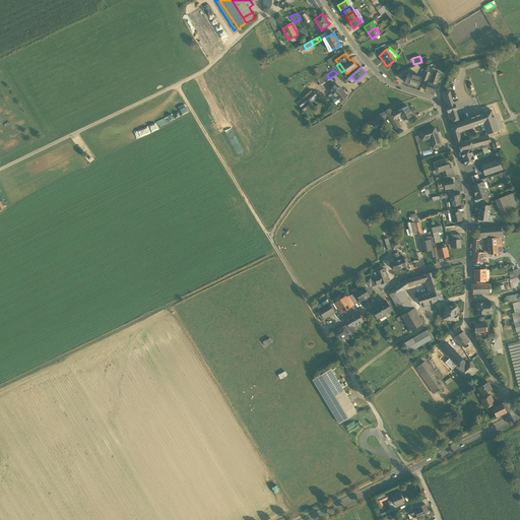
[(322,83),(329,78),(327,74),(320,79),(322,83)]
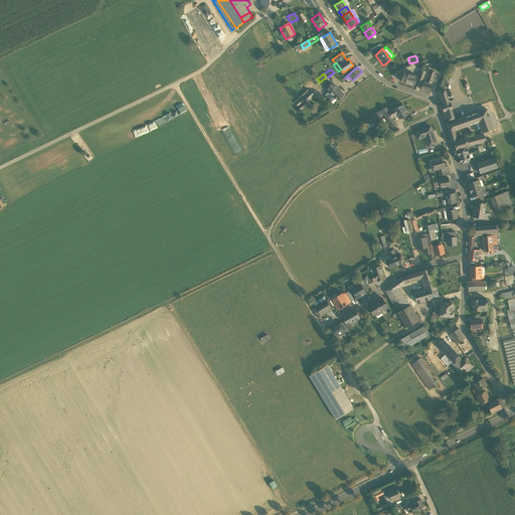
[(400,81),(413,87),(417,76),(406,73),(405,75),(403,74),(400,81)]
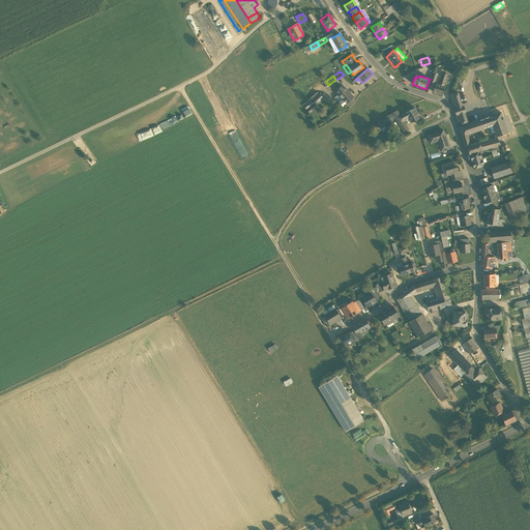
[(441,95),(443,87),(439,86),(436,85),(433,92),(441,95)]
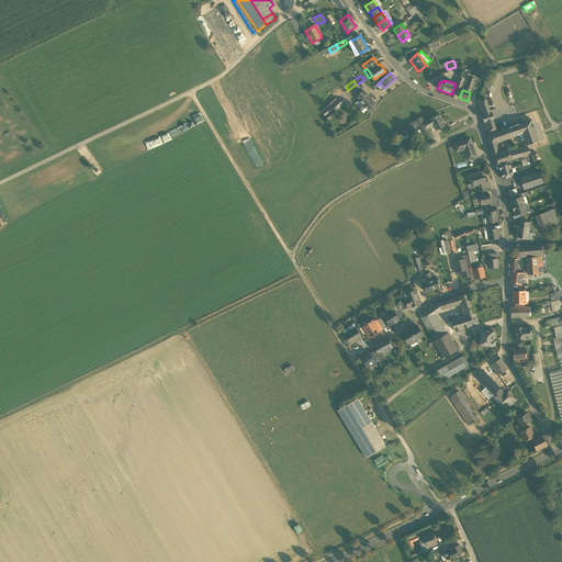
[(359,100),(367,110),(373,104),(375,103),(367,93),(364,96),(359,100)]
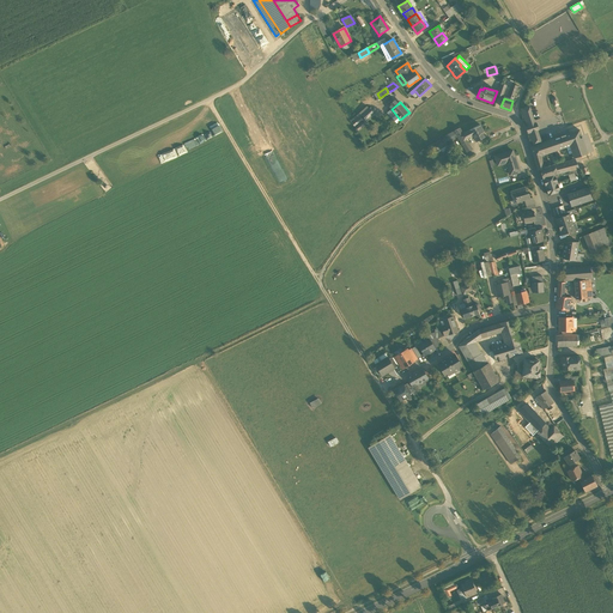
[(362,116),(363,116),(369,110),(366,107),(350,120),(353,123),(362,116)]
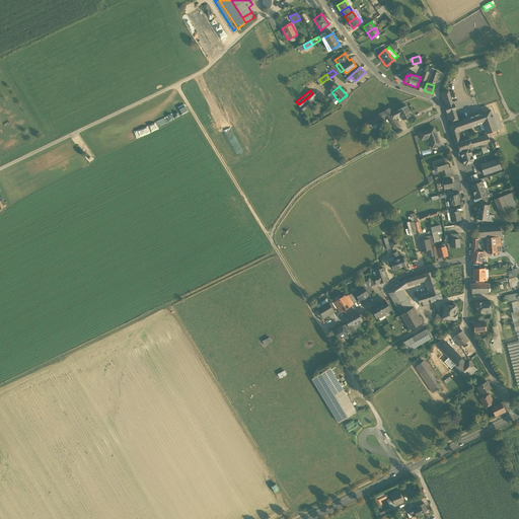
[(452,104),(448,90),(442,92),(447,106),(452,104)]
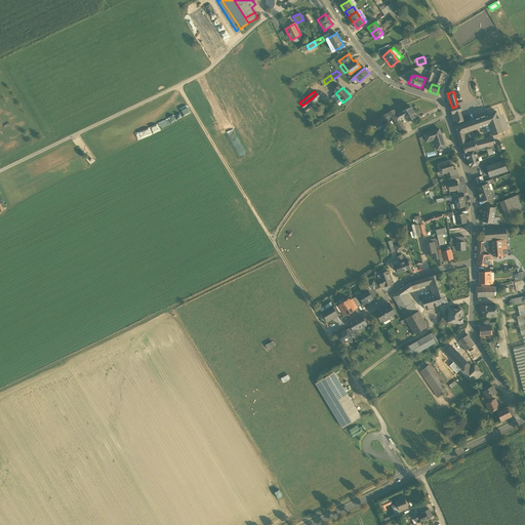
[(318,92),(316,94),(311,99),(313,103),(321,95),(318,92)]
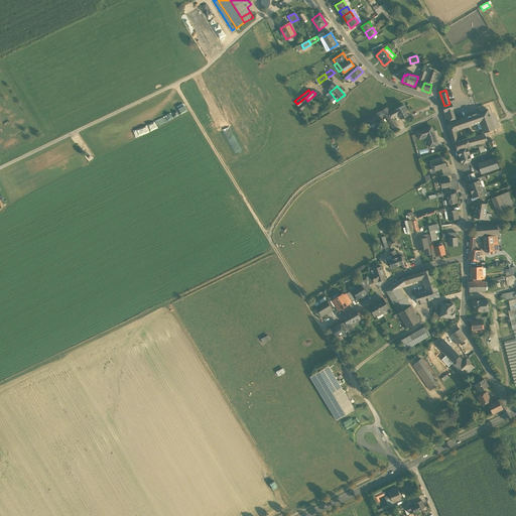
[(334,104),(337,101),(330,92),(326,95),(334,104)]
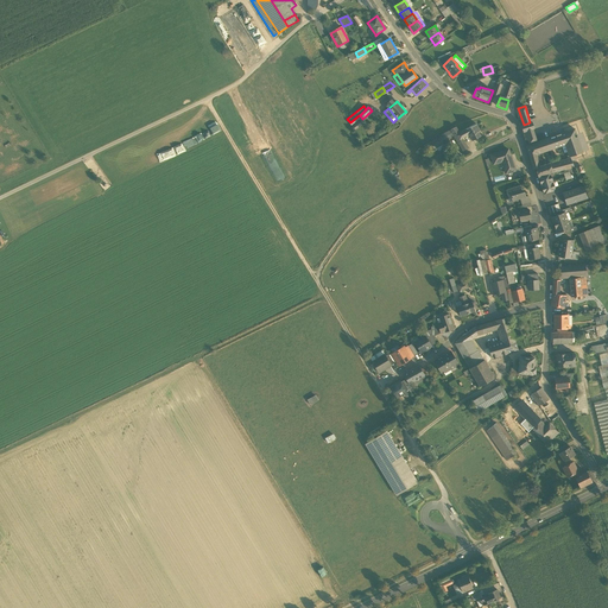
[(397,119),(401,124),(405,120),(407,116),(404,113),(397,119)]
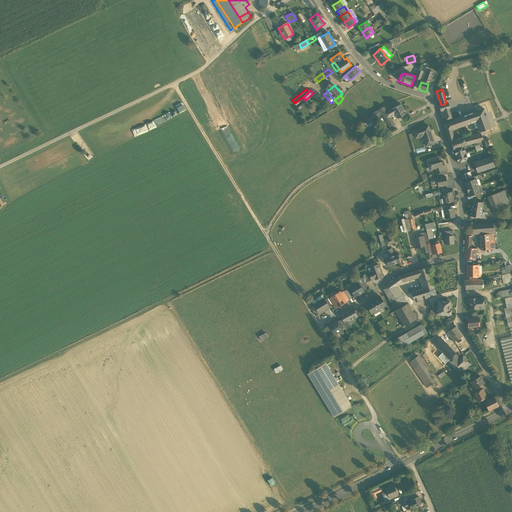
[(304,100),(302,97),(295,103),(297,106),(304,100)]
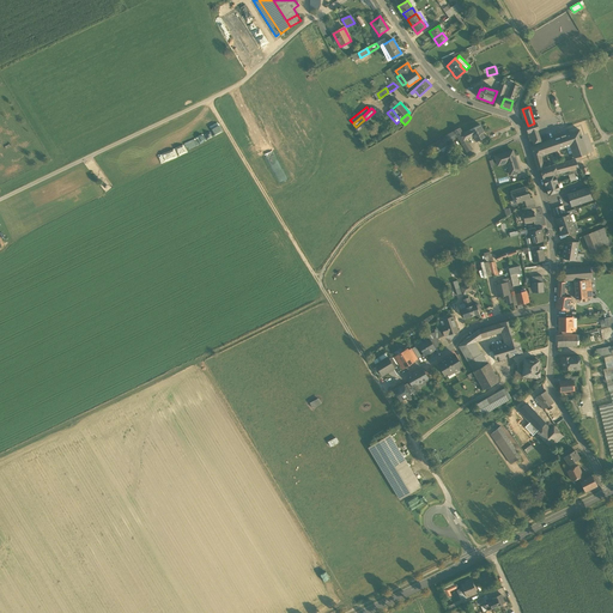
[(457,137),(467,152),(472,149),(466,139),(472,135),(477,143),(484,138),(481,133),(484,132),(479,125),(463,134),(460,128),(454,132),(456,135),(457,137)]
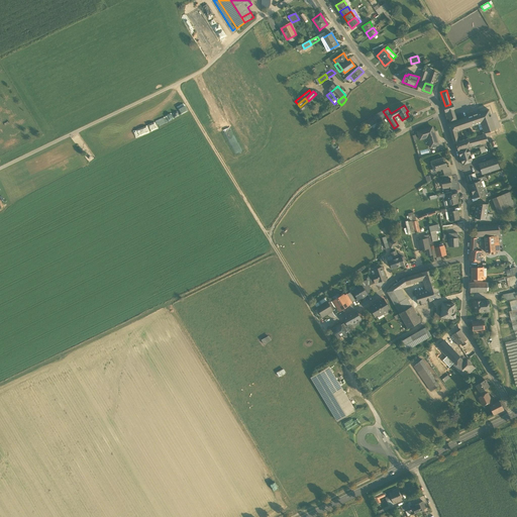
[(456,120),(452,109),(446,111),(450,122),(456,120)]
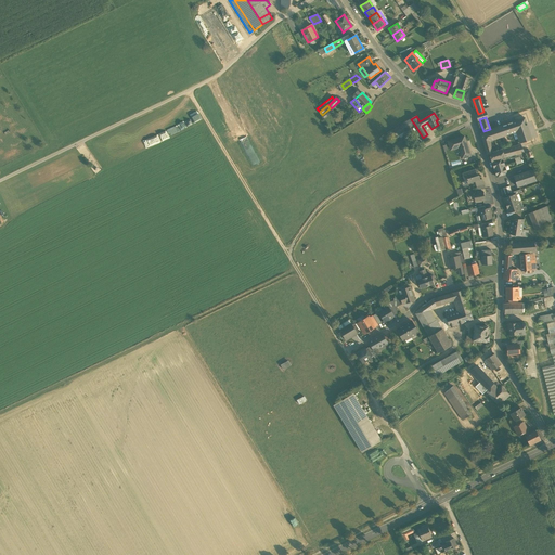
[(525,118),(512,123),(516,132),(519,143),(520,143),(532,139),(529,132),(525,118)]
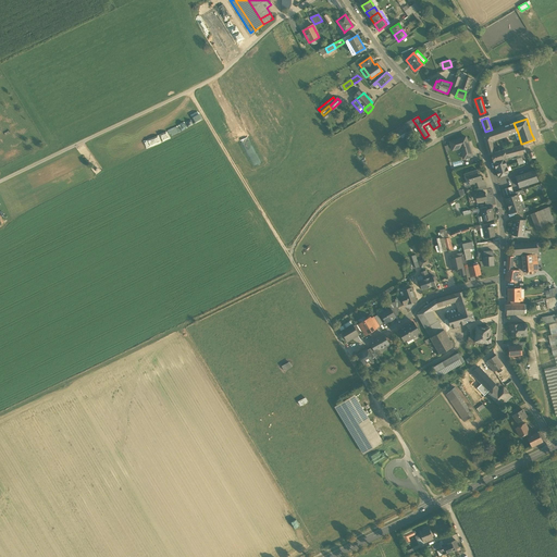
[(482,134),(485,141),(491,139),(492,141),(512,134),(509,124),(482,134)]
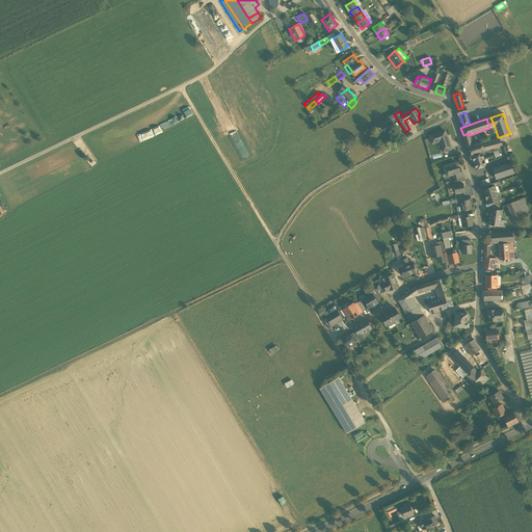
[(388,125),(387,125),(386,123),(384,121),(375,126),(378,131),(388,125)]
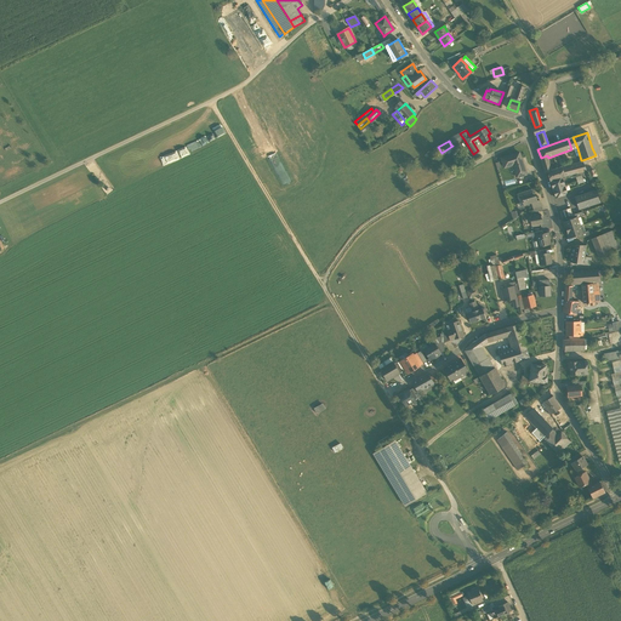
[(512,163),(516,172),(524,170),(519,153),(501,159),(503,165),(512,163)]
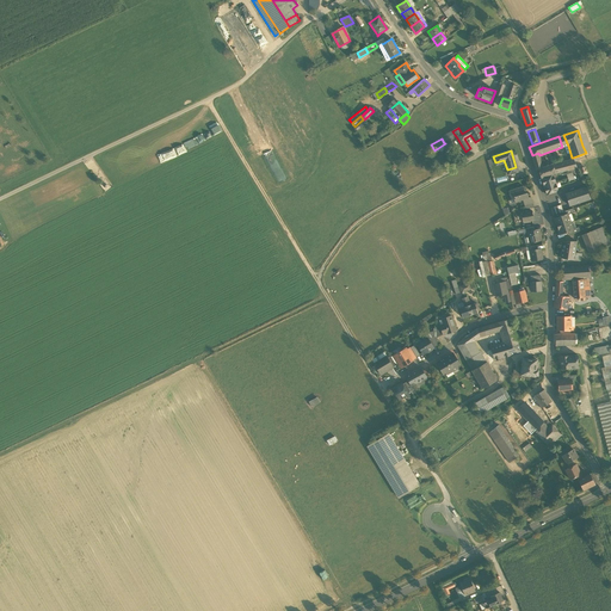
[(555,173),(576,168),(573,159),(553,164),(555,173)]
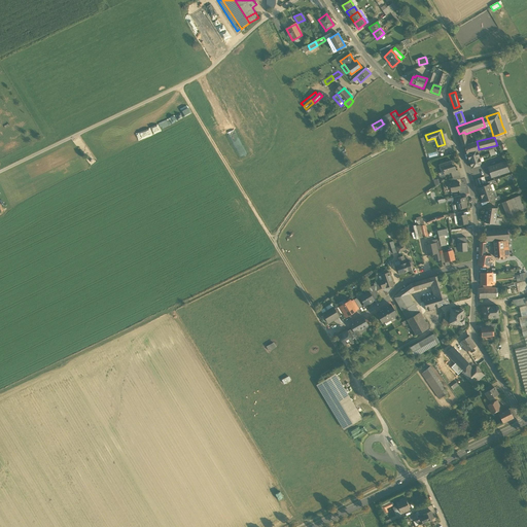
[(464,145),(467,153),(477,151),(479,150),(479,149),(477,141),(464,145)]
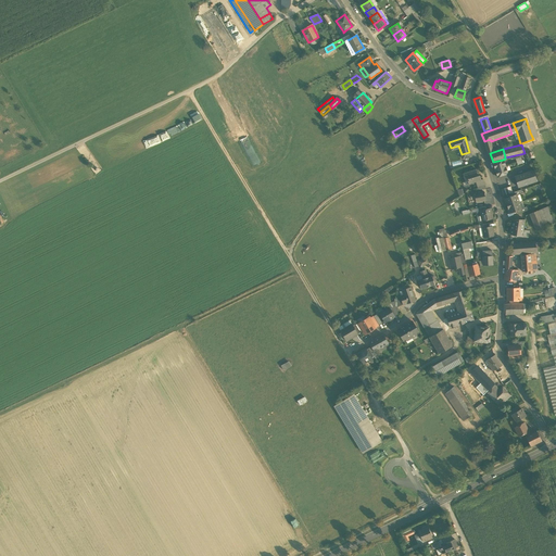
[(493,162),(495,169),(505,166),(503,160),(493,162)]
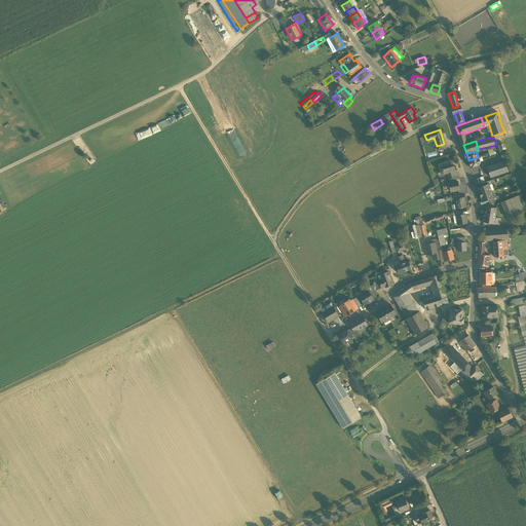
[(480,163),(478,157),(468,160),(471,167),(479,165),(478,163),(480,163)]
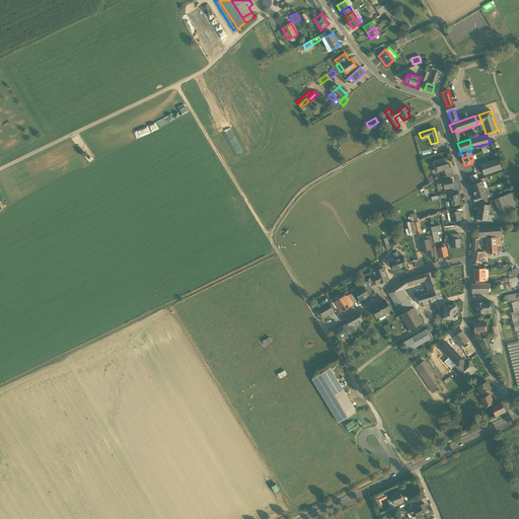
[(437,167),(438,171),(445,169),(449,168),(448,164),(446,164),(444,158),(432,162),(434,168),(437,167)]
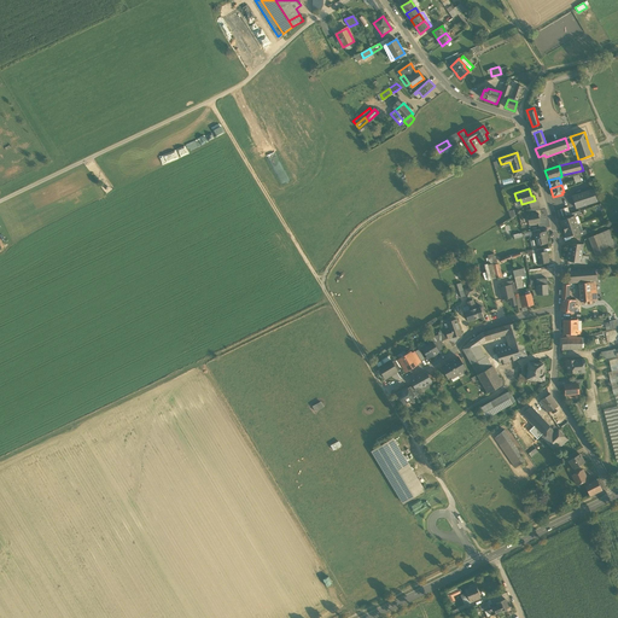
[(572,197),(576,209),(596,202),(592,191),(572,197)]
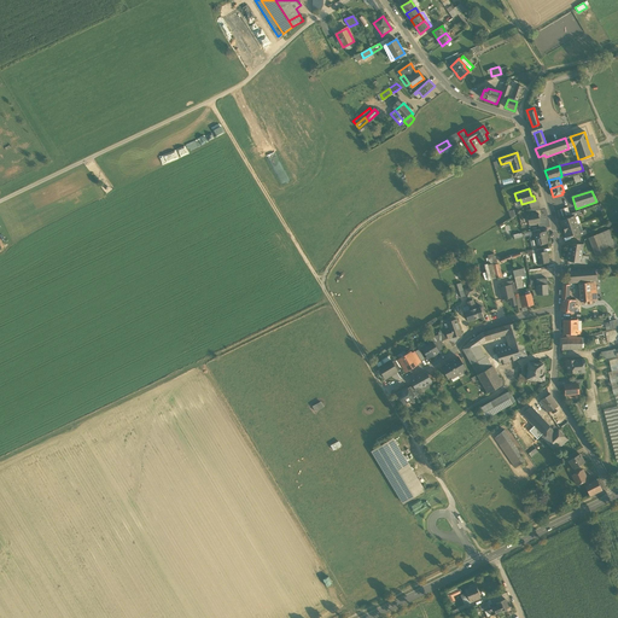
[(537,213),(526,215),(528,221),(529,225),(540,223),(537,213)]
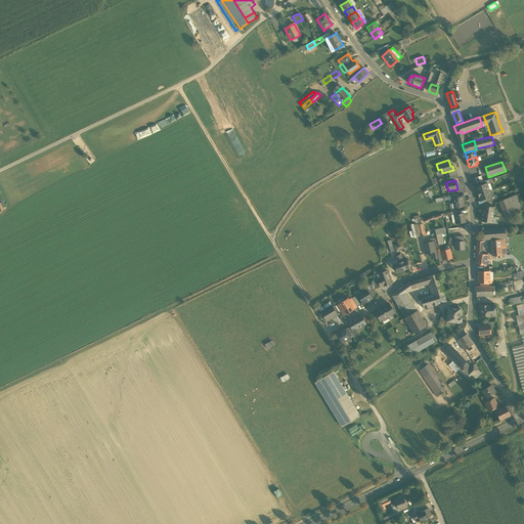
[(478,194),(489,190),(487,184),(483,185),(475,187),(476,191),(477,191),(478,194)]
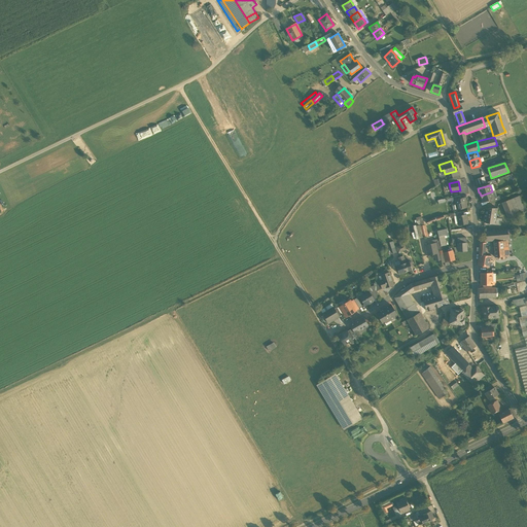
[(494,198),(492,191),(481,196),(482,198),(481,199),(483,202),(490,200),(494,199),(494,198)]
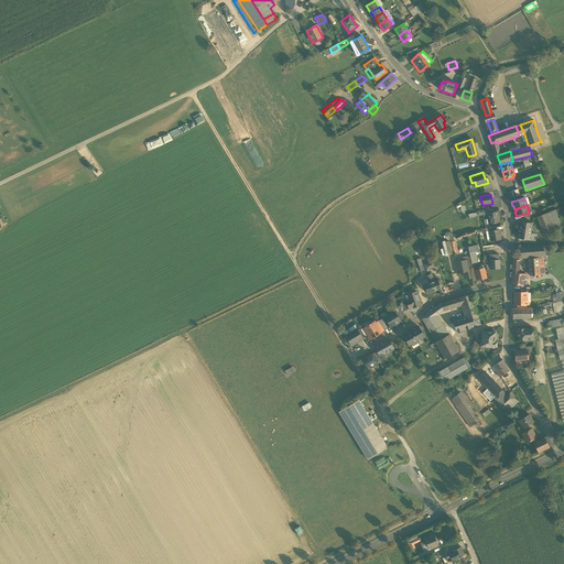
[(555,209),(551,210),(559,228),(563,227),(555,209)]
